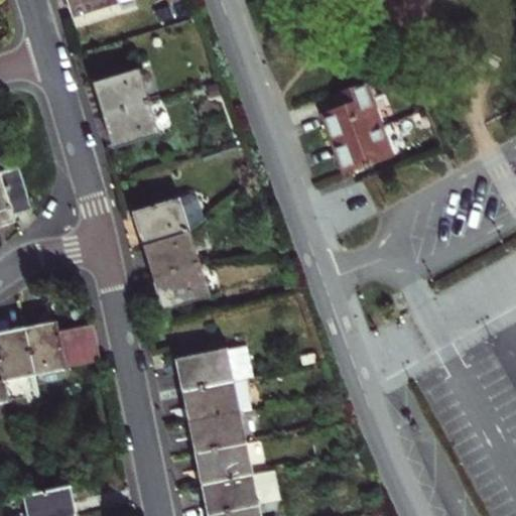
[(68,0),(70,3),(74,18),(121,3),(129,0),(68,0)]
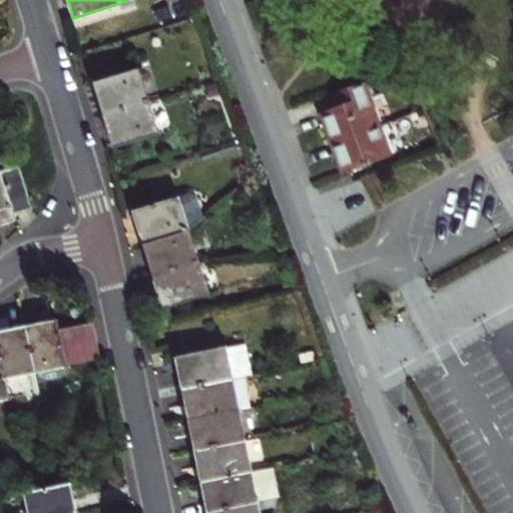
[(169,7),(157,11),(160,21),(172,17),(169,7)]
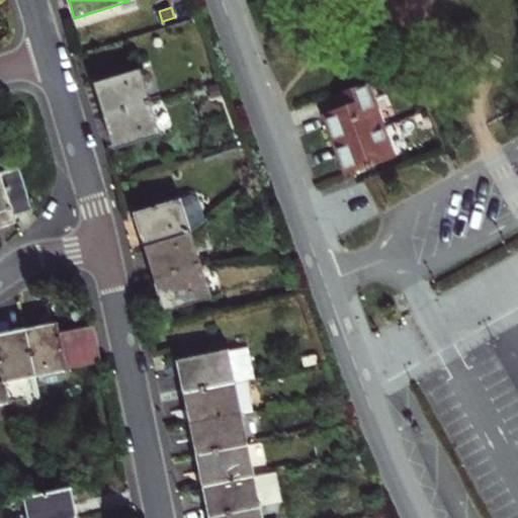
[(95,83),(104,116),(152,102),(142,69),(95,83)]
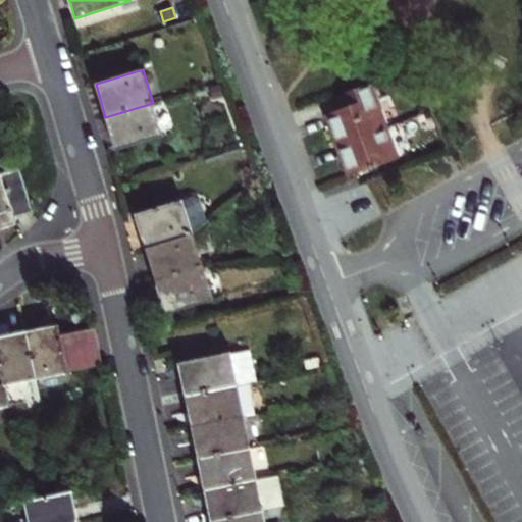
[(336,147),(388,127),(372,83),(338,96),(344,109),(325,115),(336,147)]
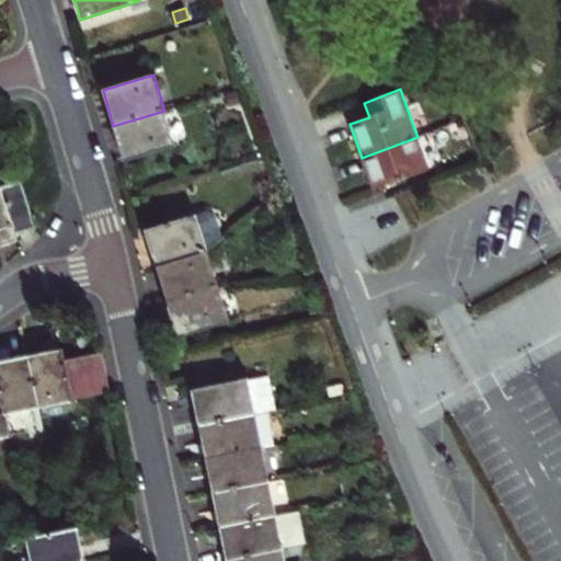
[(164,111),(113,126),(124,162),(174,147),(164,111)]
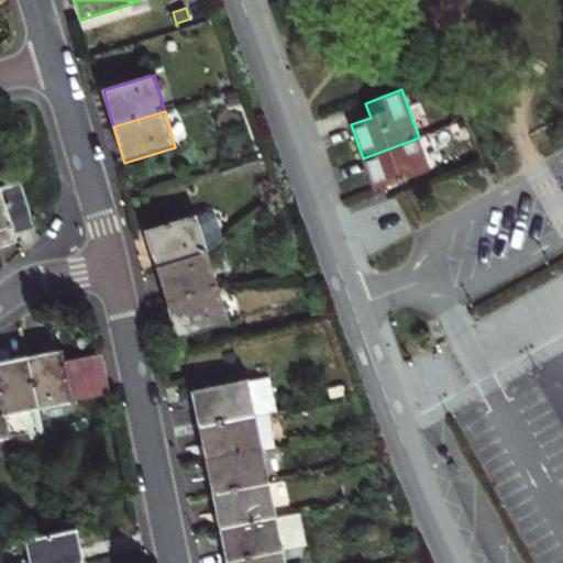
[(363,158),(375,191),(384,188),(431,170),(419,138),(363,158)]
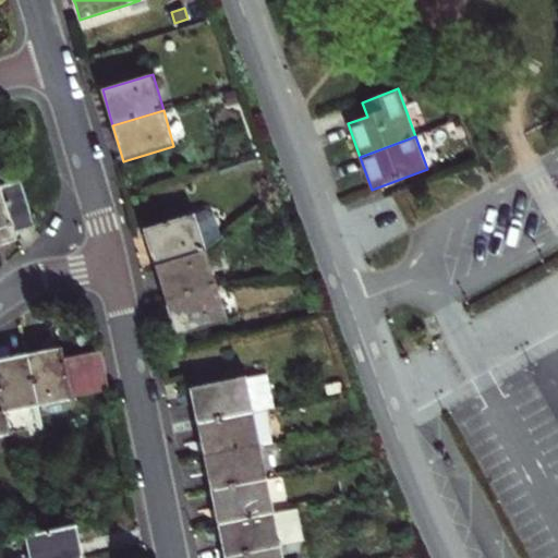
[(21,179),(0,185),(0,245),(19,240),(15,232),(36,226),(21,179)]
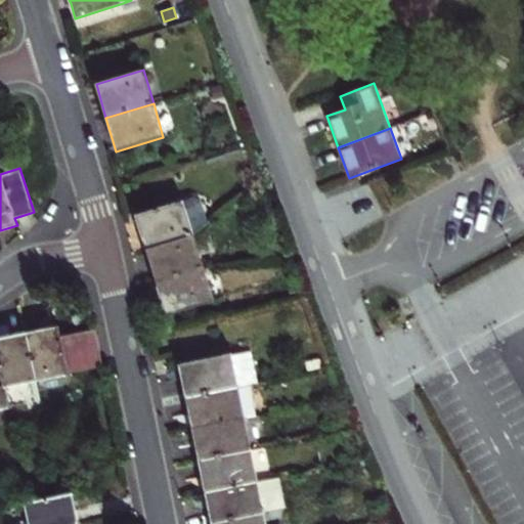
[(136,216),(146,250),(194,234),(183,201),(136,216)]
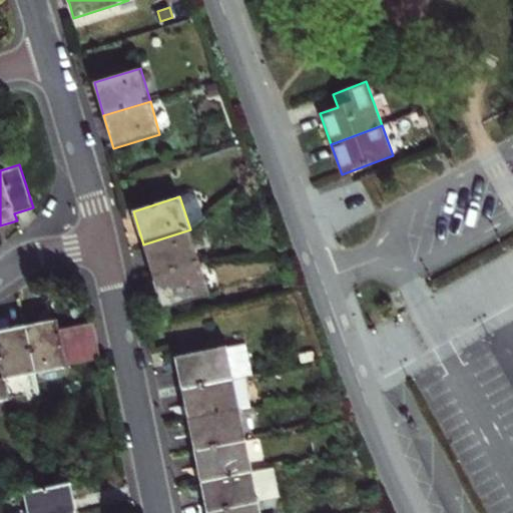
[(196,196),(179,196),(190,229),(203,219),(196,196)]
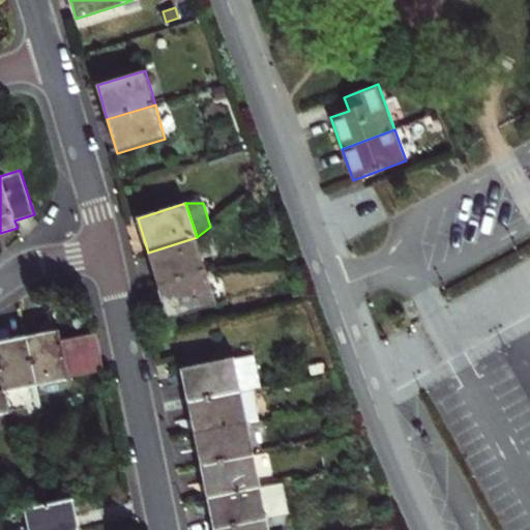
[(158,286),(207,270),(197,237),(148,253),(158,286)]
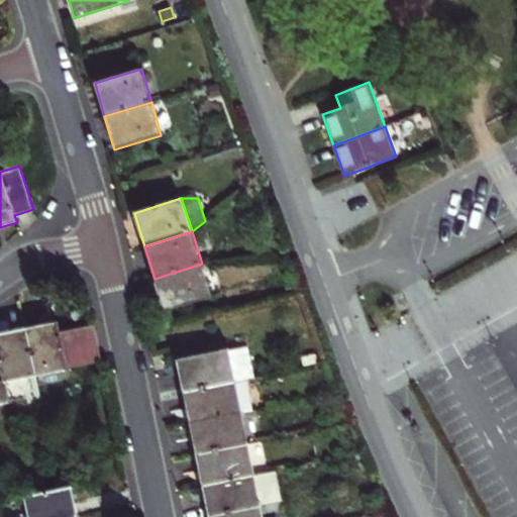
[(212,296),(202,264),(154,279),(165,311),(212,296)]
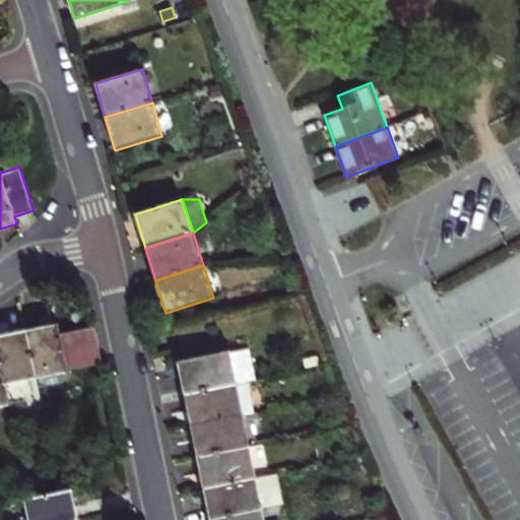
[(58,327),(26,333),(36,378),(67,372),(67,374),(69,373),(69,372),(61,335),(59,325),(57,325),(58,327)]
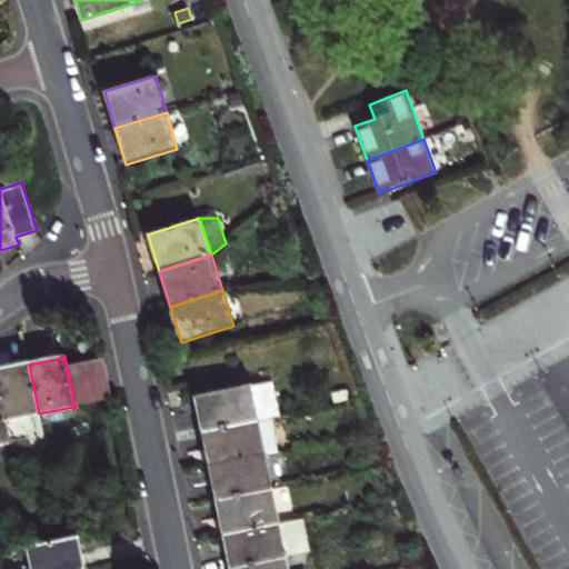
[(67,367),(76,407),(112,399),(113,401),(115,400),(106,357),(105,357),(105,359),(67,367)]
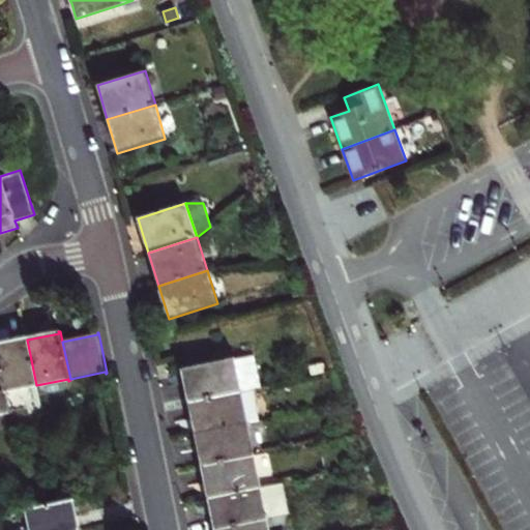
[(0,366),(5,391),(31,386),(36,385),(27,340),(0,344),(0,366)]
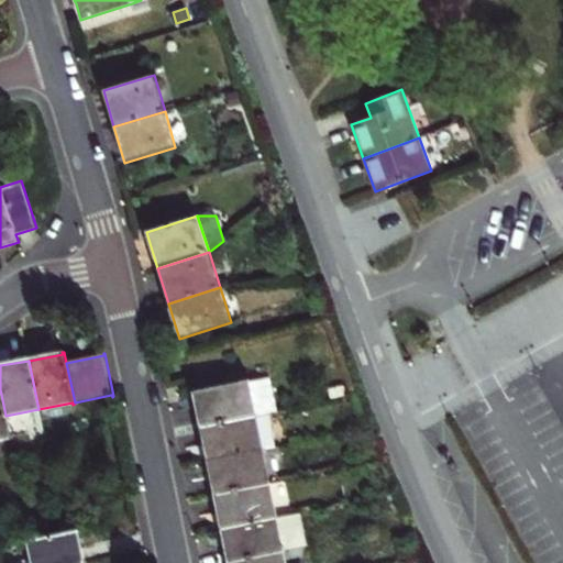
[(195,392),(202,427),(256,416),(249,379),(195,392)]
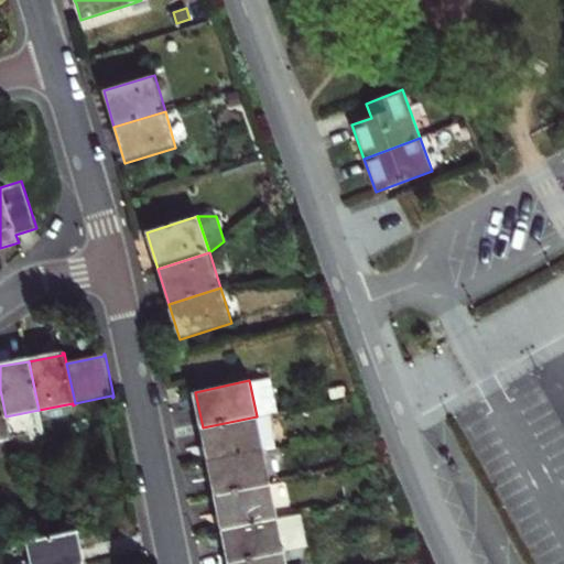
[(0,438),(10,437),(6,416),(0,390),(0,438)]
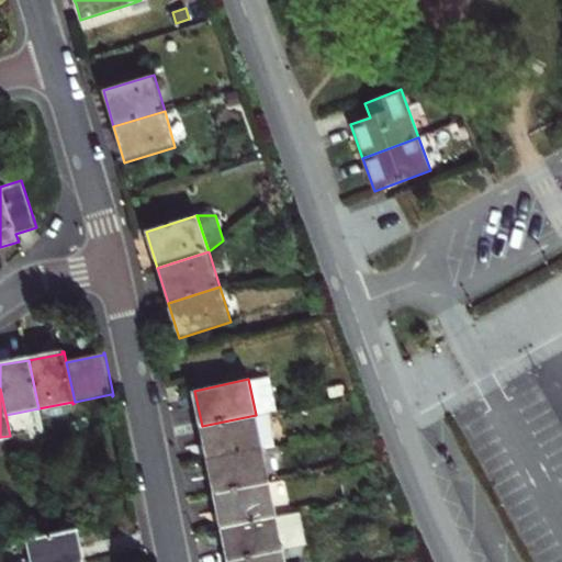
[(44,430),(38,408),(33,409),(37,431),(44,430)]
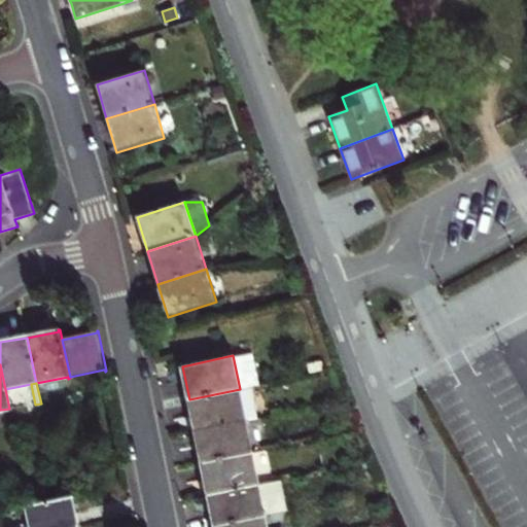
[(240,389),(189,399),(196,431),(246,421),(256,418),(250,387),(240,389)]
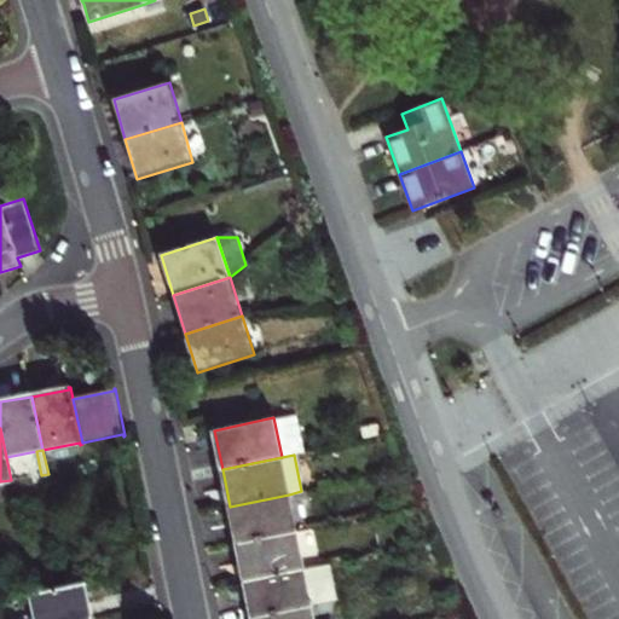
[(296,531),(289,495),(230,507),(237,544),(296,531)]
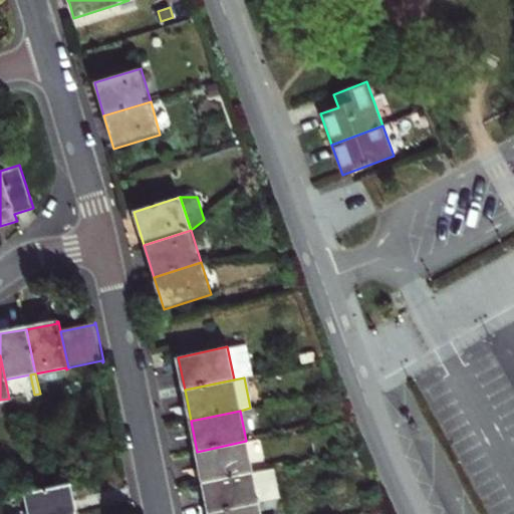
[(197,452),(204,483),(253,472),(246,441),(197,452)]
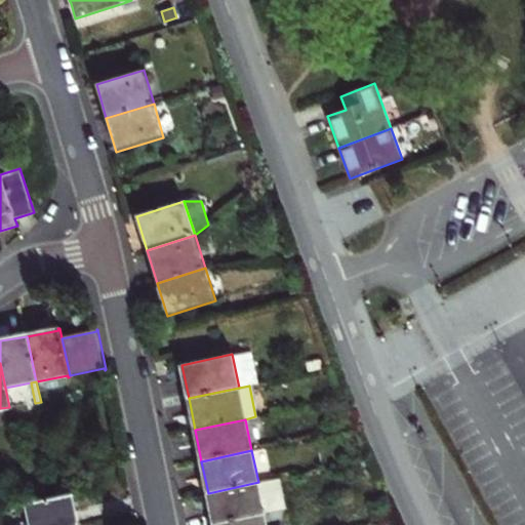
[(258,482),(265,514),(285,510),(278,478),(258,482)]
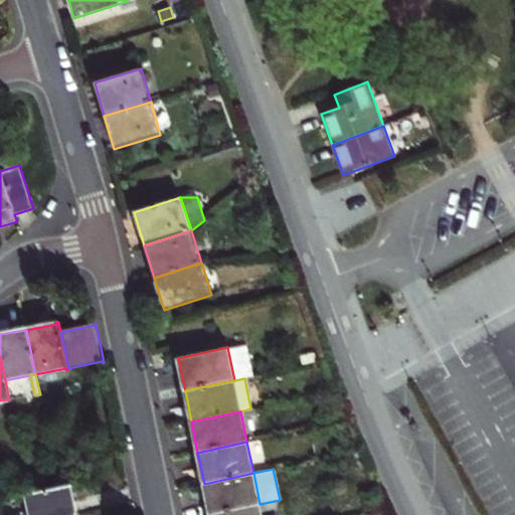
[(204,484),(210,514),(260,504),(253,473),(204,484)]
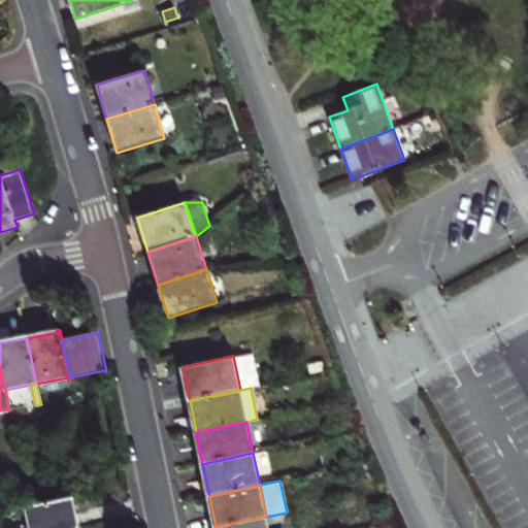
[(27,506),(31,527),(78,527),(72,497),(27,506)]
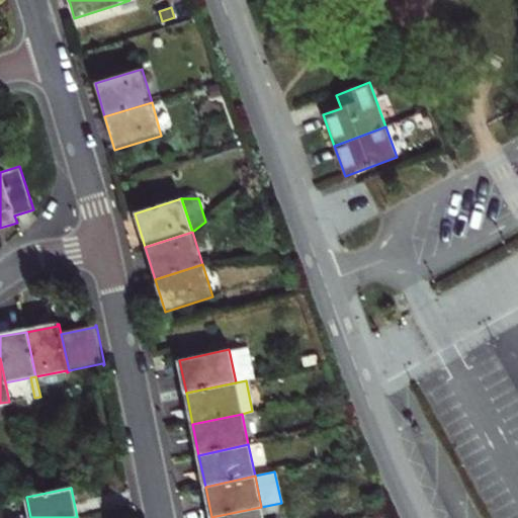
[(263,517),(261,507),(211,517),(210,517),(263,517)]
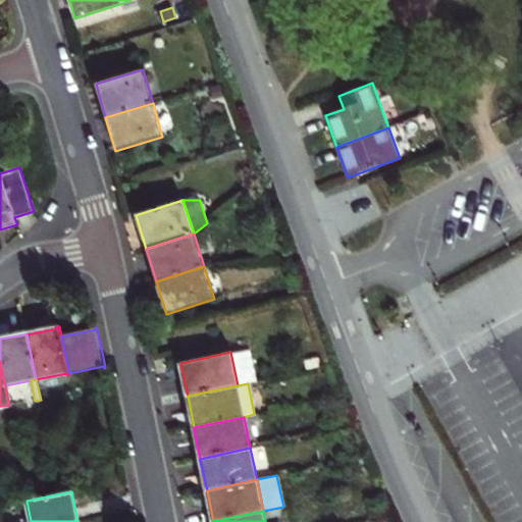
All buildings are outlined.
